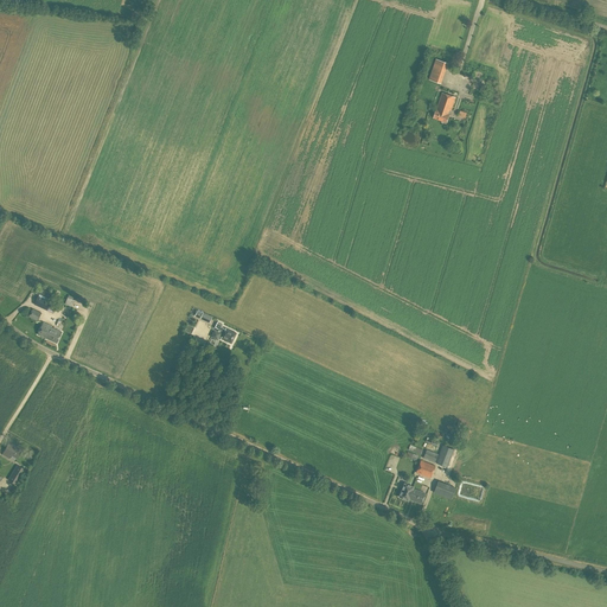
[(435,64),(446,69),(448,63),(436,59),(435,64)]
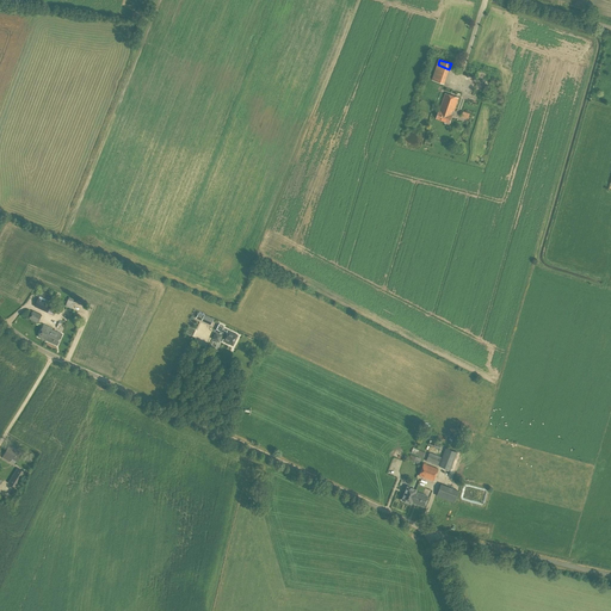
[(450,123),(458,98),(445,93),(436,118),(450,123)]
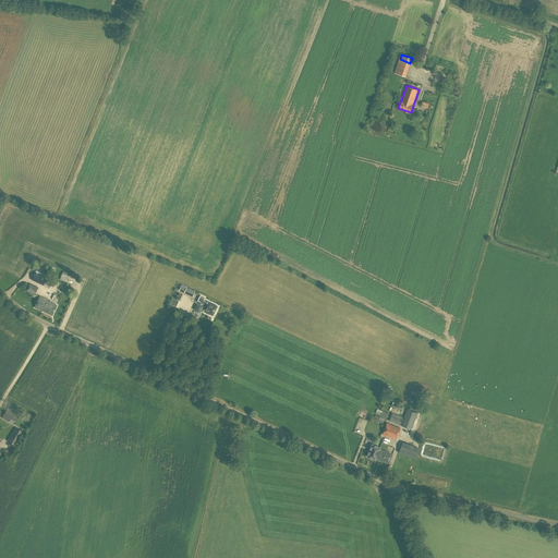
[(35,265),(33,269),(45,275),(47,270),(35,265)]
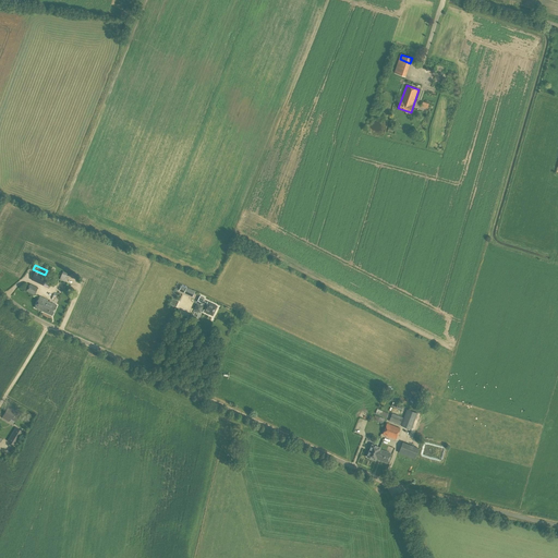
[(44,286),(47,278),(35,271),(32,280),(44,286)]
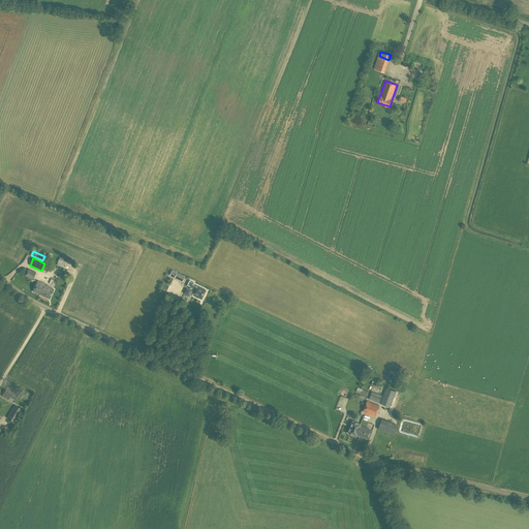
[(33,280),(36,273),(28,269),(25,277),(33,280)]
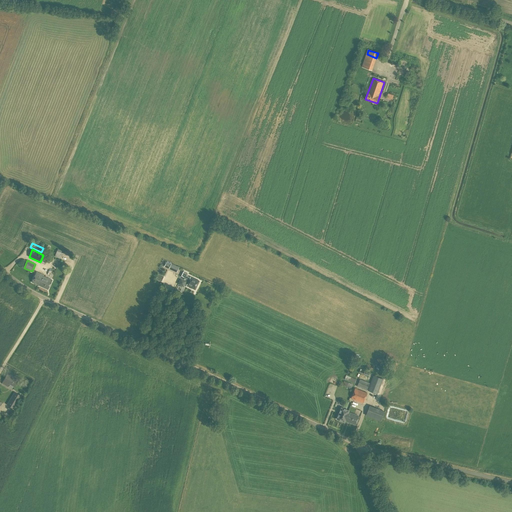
[(171,264),(166,262),(164,266),(177,272),(179,267),(171,263),(171,264)]
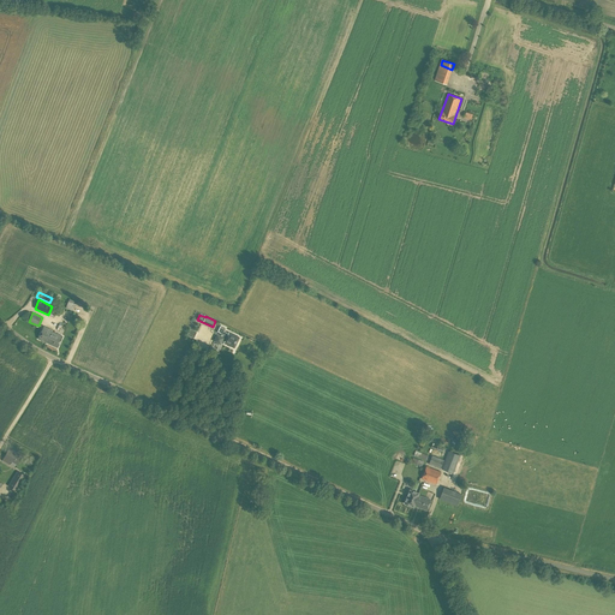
[(43,326),(37,339),(46,342),(57,347),(63,336),(52,330),(52,329),(43,326)]
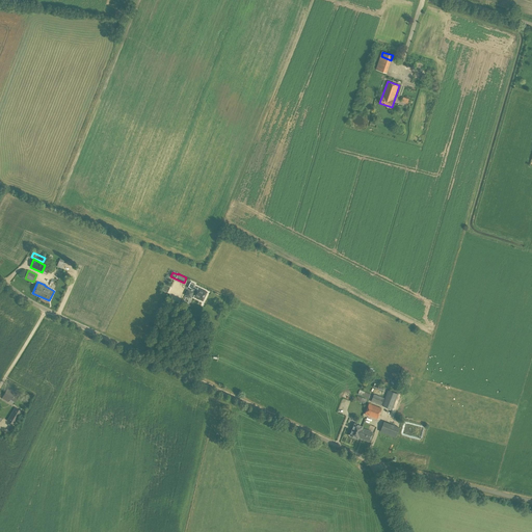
[(194,284),(190,282),(187,287),(188,288),(188,290),(187,289),(184,296),(190,299),(192,295),(193,296),(203,301),(207,292),(197,287),(197,288),(193,286),(194,284)]
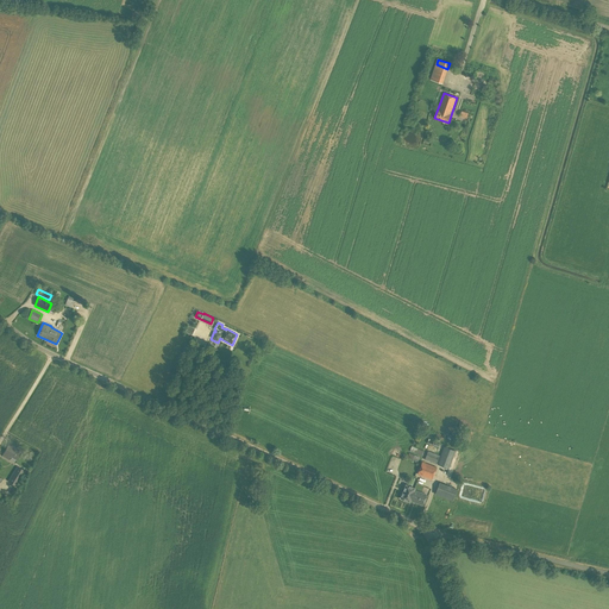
[(18,460),(22,453),(18,451),(19,450),(10,444),(2,456),(10,459),(11,457),(18,460)]
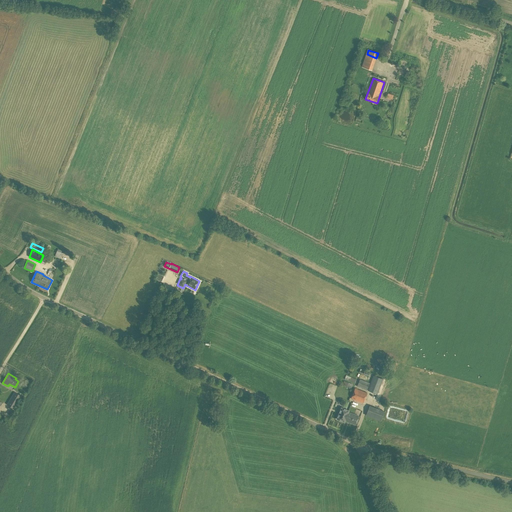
[(355,383),(356,379),(346,375),(344,379),(355,383)]
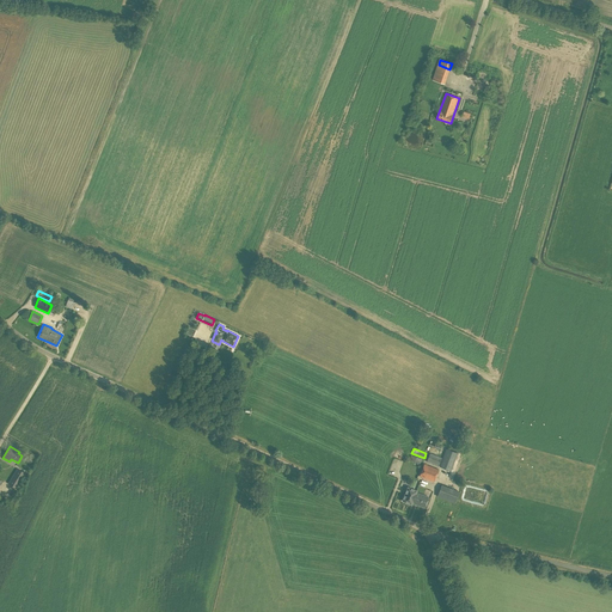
[(451,471),(458,453),(446,448),(439,467),(451,471)]
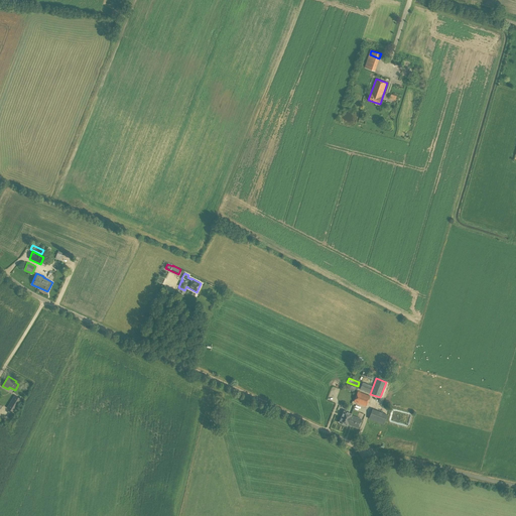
[(369,393),(372,386),(362,382),(360,389),(369,393)]
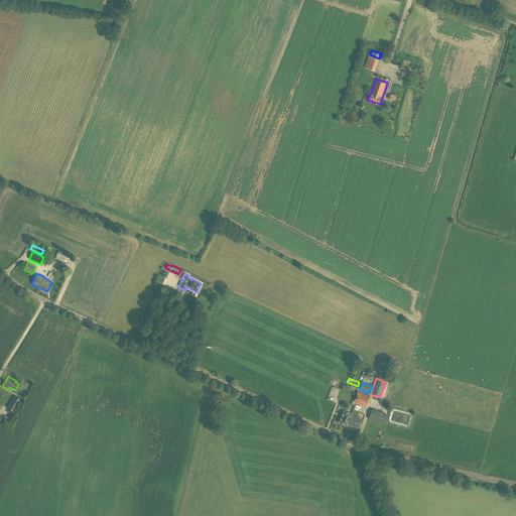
[(366,407),(370,396),(358,391),(354,402),(366,407)]
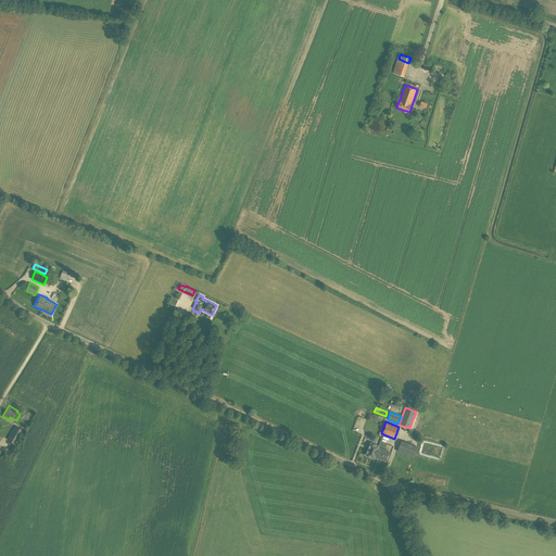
[(15,444),(24,430),(15,426),(8,440),(15,444)]
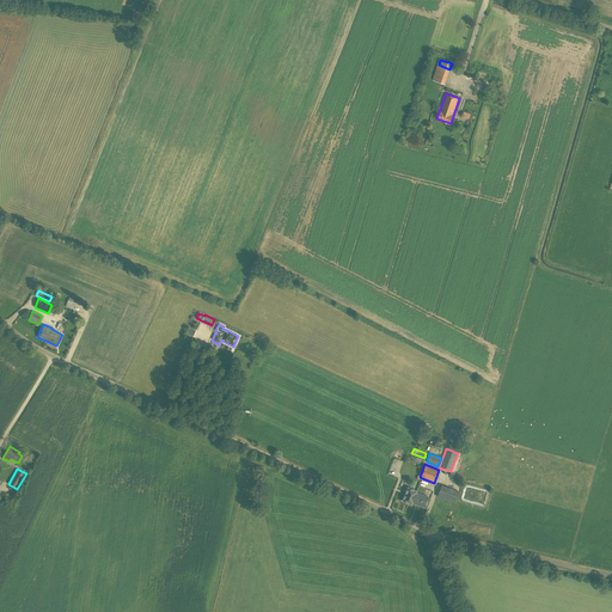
[(438,496),(457,502),(460,489),(444,484),(442,488),(441,487),(438,496)]
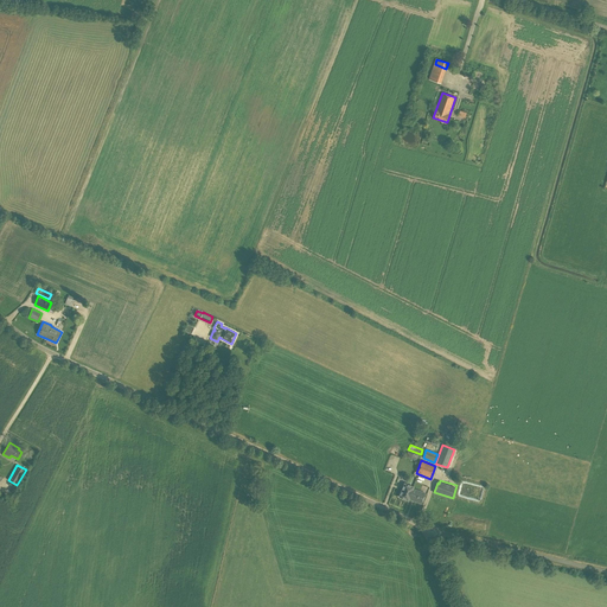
[(404,484),(400,497),(408,500),(409,499),(413,489),(413,487),(404,484)]
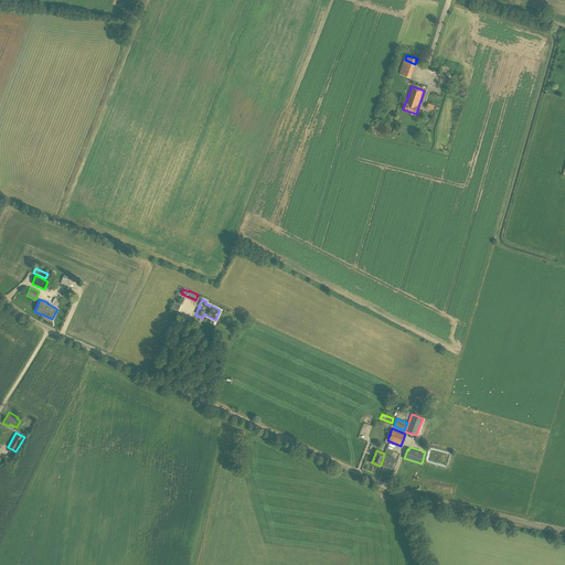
[(384,455),(381,465),(392,469),(395,459),(384,455)]
